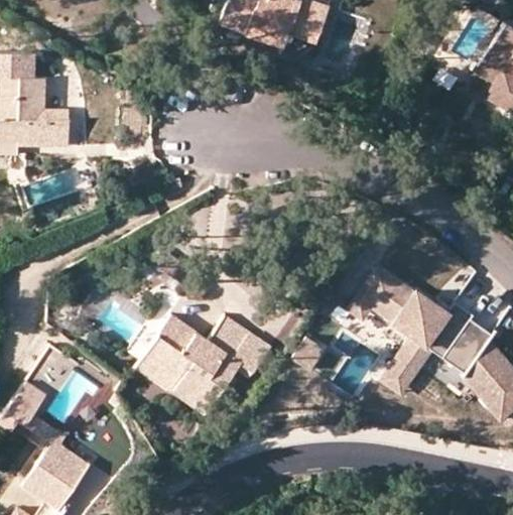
[(251,19),(247,32),(246,35),(285,48),(288,40),(292,42),(295,33),(318,41),(331,5),(314,0),(300,0),(301,0),(300,0),(231,0),(228,11),(251,19)]
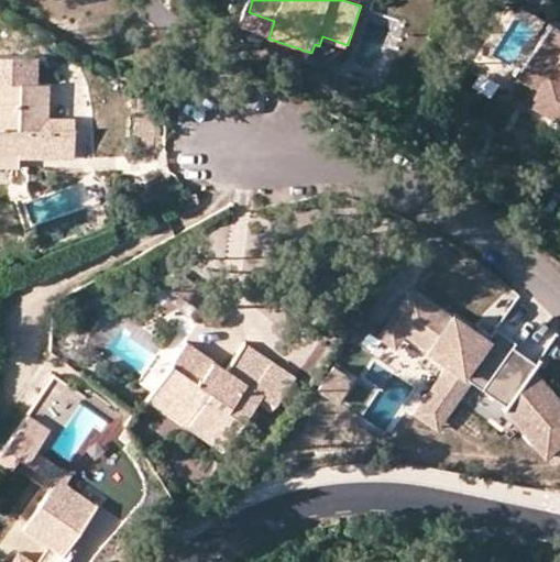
[(274,21),(249,12),(243,26),(270,35),(274,21)]
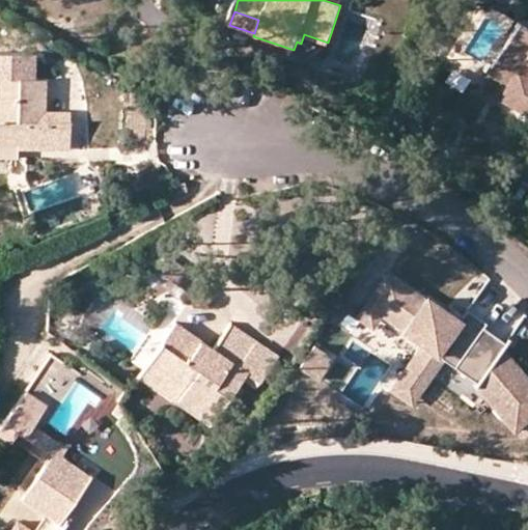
[(527,25),(521,22),(495,70),(504,75),(499,84),(493,95),(527,114),(527,25)]
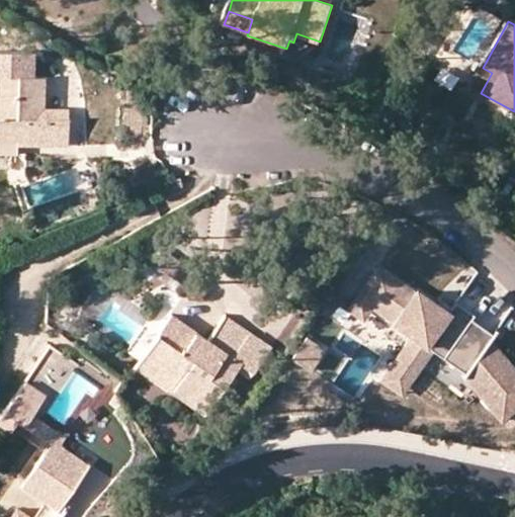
[(492,73),(483,68),(478,77),(487,82),(492,73)]
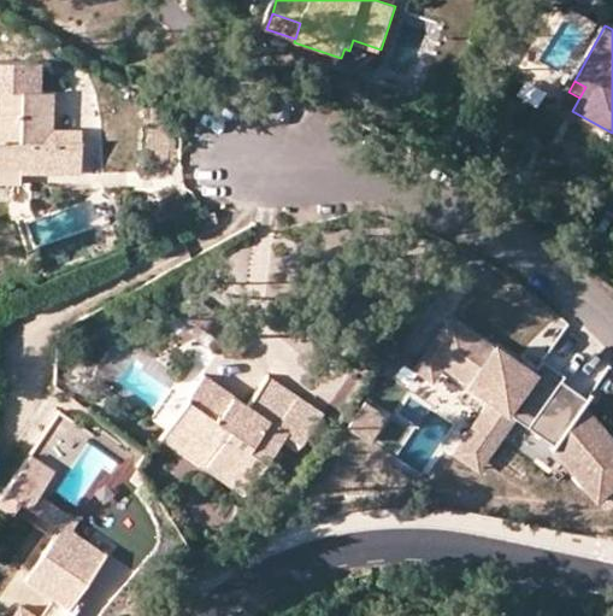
[(45,172),(94,174),(95,141),(53,141),(54,129),(56,93),(4,91),(1,139),(0,139),(0,165),(18,166),(46,169),(45,172)]
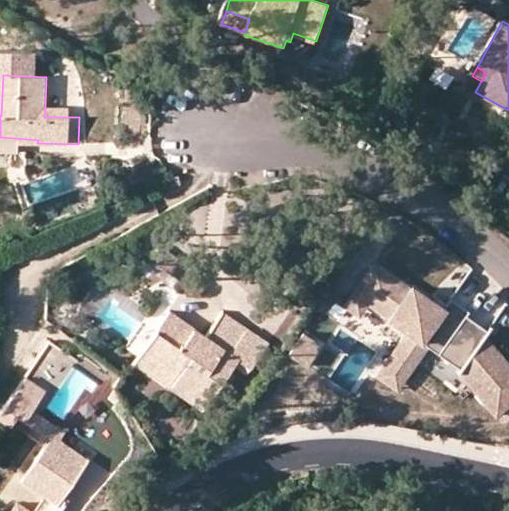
[(44,117),(79,117),(79,108),(45,107),(44,117)]
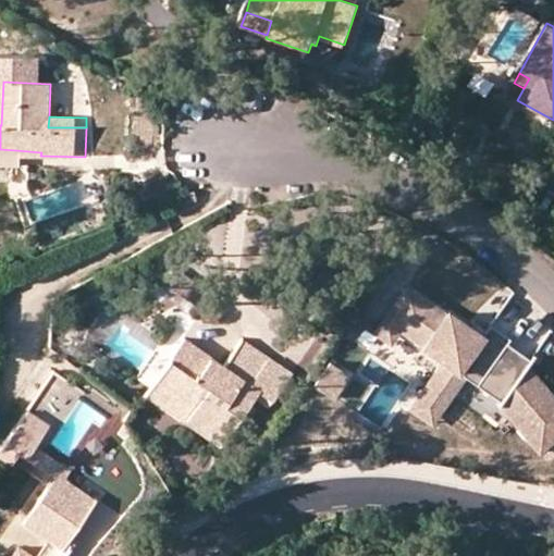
[(16,150),(0,149),(0,164),(16,165),(16,150)]
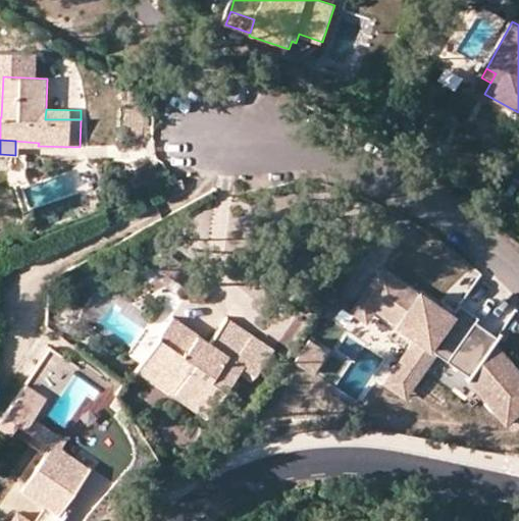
[(180,191),(178,180),(171,184),(174,193),(180,191)]
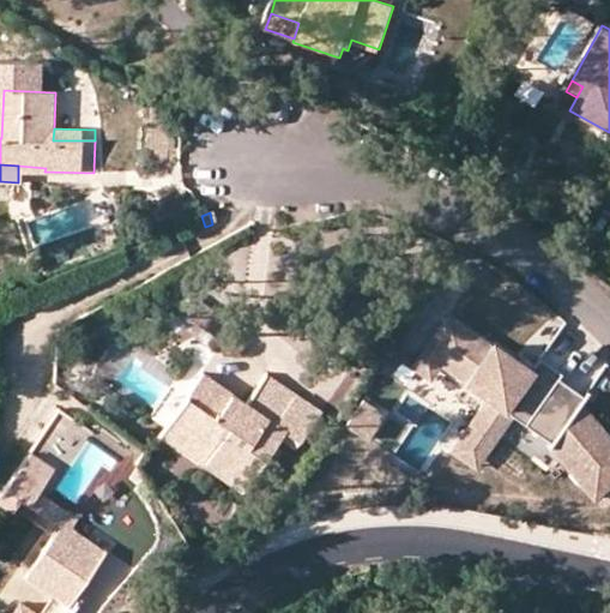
[(609,438),(591,415),(580,408),(586,398),(560,379),(565,374),(542,360),(532,372),(495,347),(494,349),(452,318),(428,353),(470,383),(469,385),(491,401),(465,439),(488,455),(514,418),(554,445),(598,498),(609,488),(609,438)]
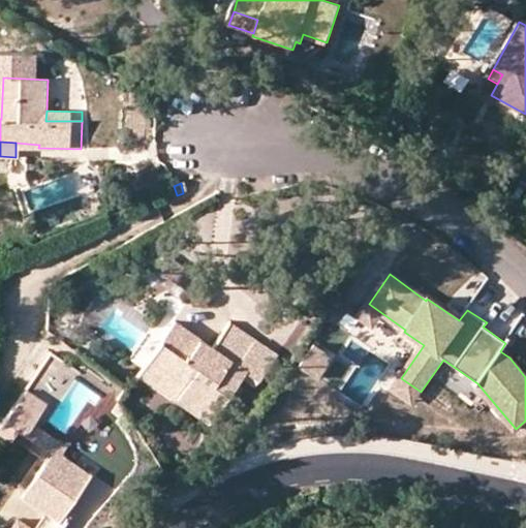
[(215,421),(248,370),(238,363),(253,338),(231,324),(216,348),(178,323),(138,381),(195,420),(200,411),(215,421)]
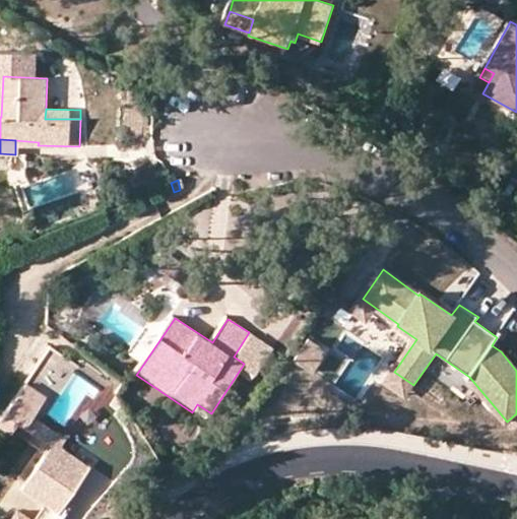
[(319,327),(310,339),(328,350),(336,338),(319,327)]
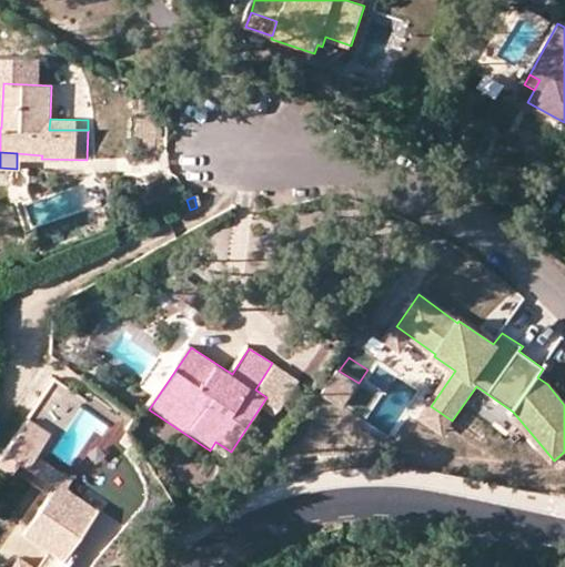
[(255,390),(266,397),(283,408),(300,381),(272,363),(255,390)]
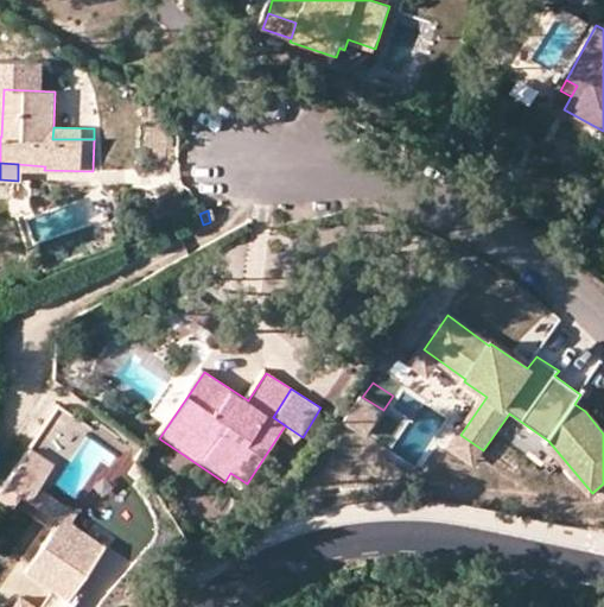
[(383,410),(362,397),(355,408),(376,422),(383,410)]
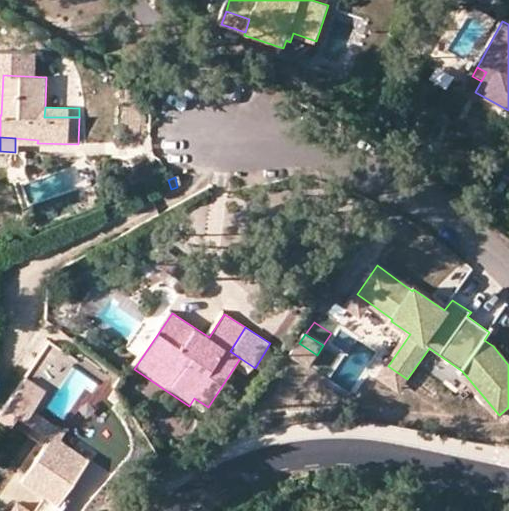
[(27,421),(34,410),(69,358),(49,344),(0,417),(12,425),(19,416),(27,421)]
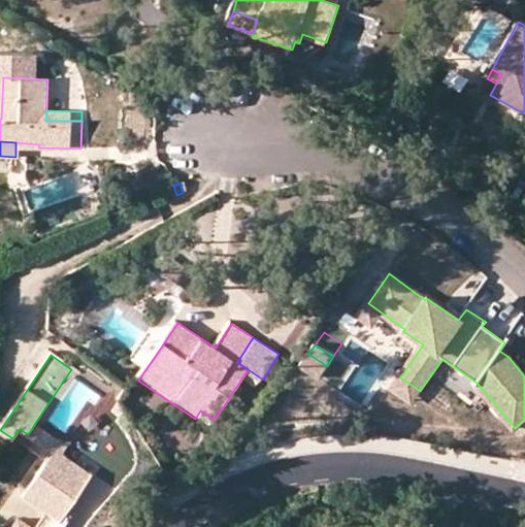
[(200,410),(195,419),(209,428),(215,420),(200,410)]
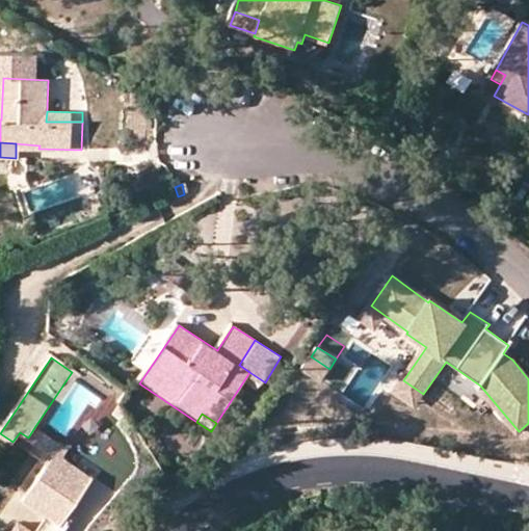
[(70,449),(35,426),(28,437),(55,456),(50,463),(76,481),(82,470),(63,458),(70,449)]
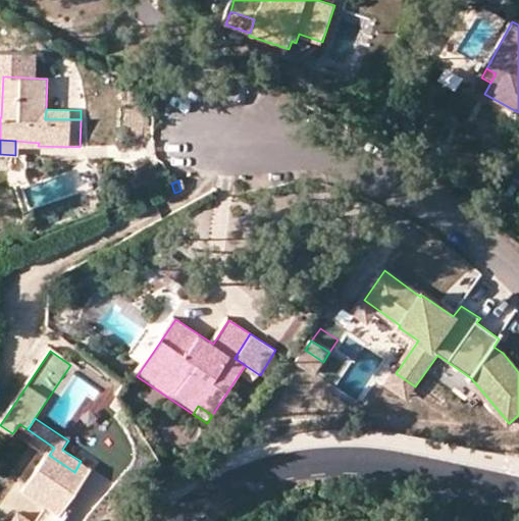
[(91,469),(81,461),(74,472),(49,455),(24,492),(46,507),(37,520),(33,520),(20,512),(14,520),(65,520),(73,508),(68,505),(91,469)]
